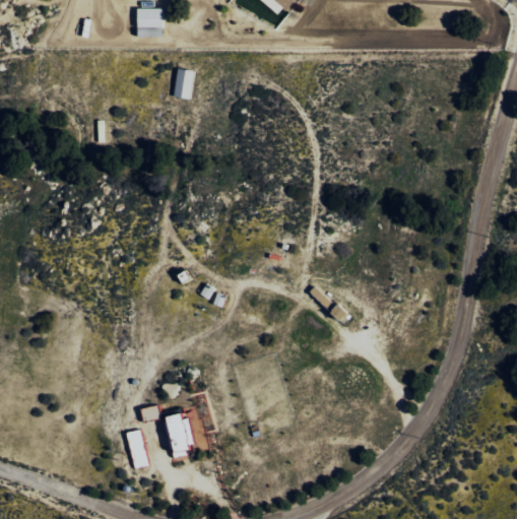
[(259,0),(278,15),(291,0),(259,0)]
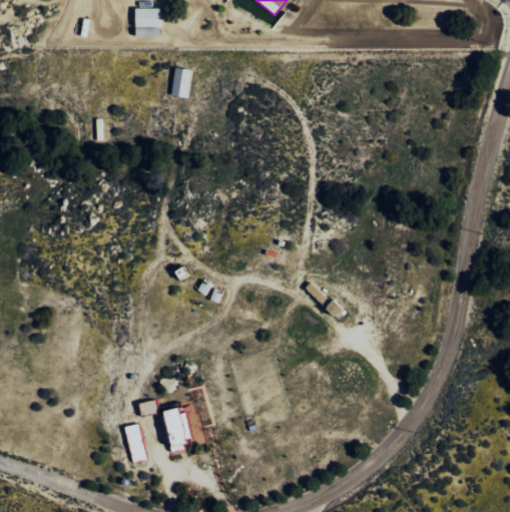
[(160,36),(160,8),(136,8),(135,36),(160,36)]
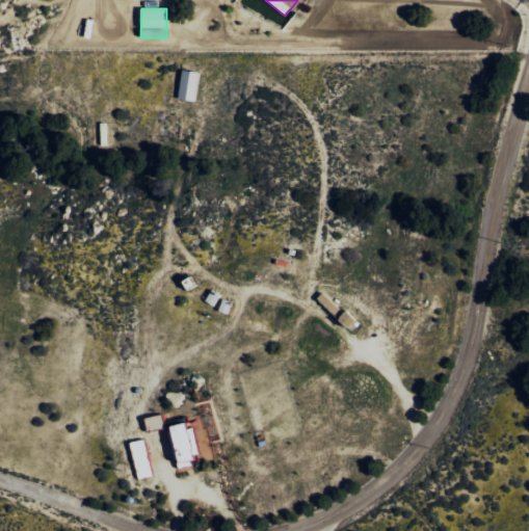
[(194,99),(197,70),(181,68),(178,98),(194,99)]
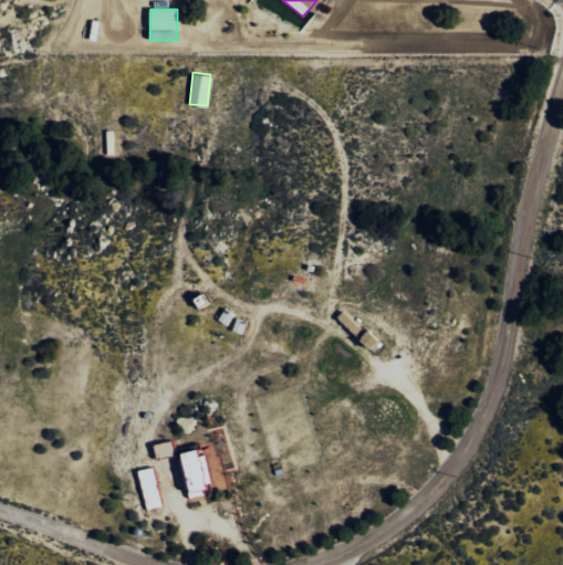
[(186,498),(204,493),(202,487),(212,484),(206,449),(177,454),(186,498)]
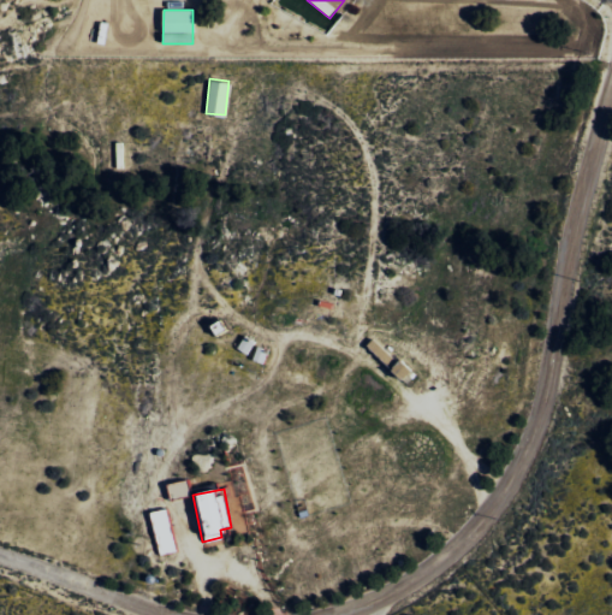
[(176,550),(166,508),(149,512),(159,554),(176,550)]
